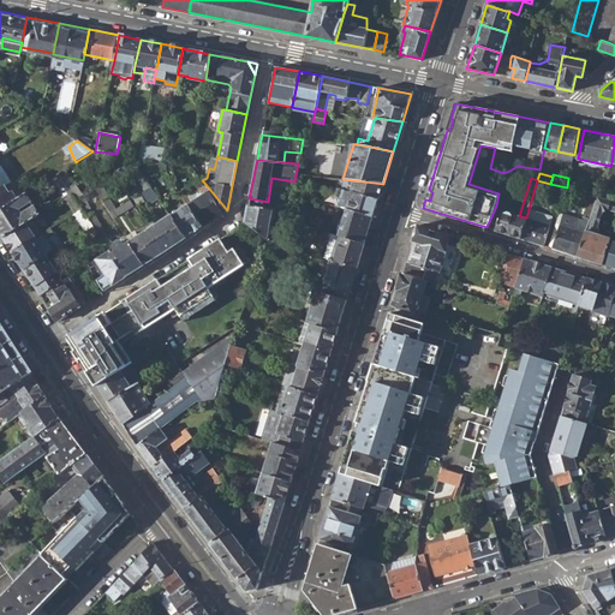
[(351,191),(377,199),(383,184),(354,180),(353,180),(351,191)]
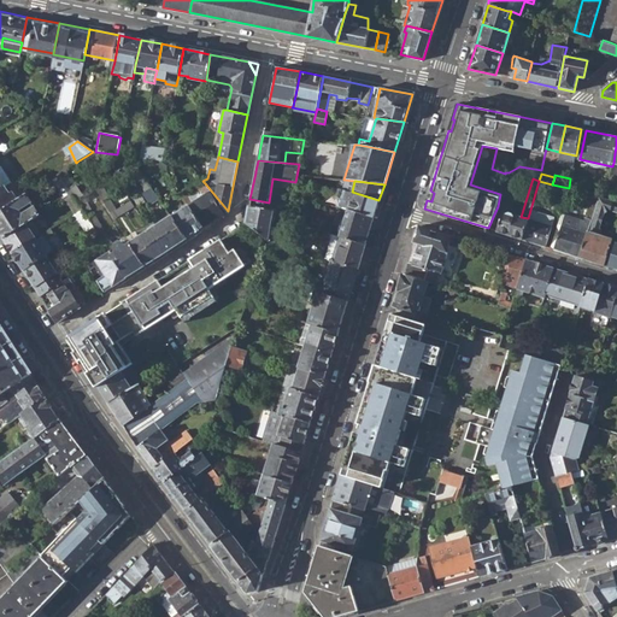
[(199,187),(200,187),(204,194),(194,201),(189,194),(183,198),(188,205),(203,228),(228,211),(205,183),(199,187)]
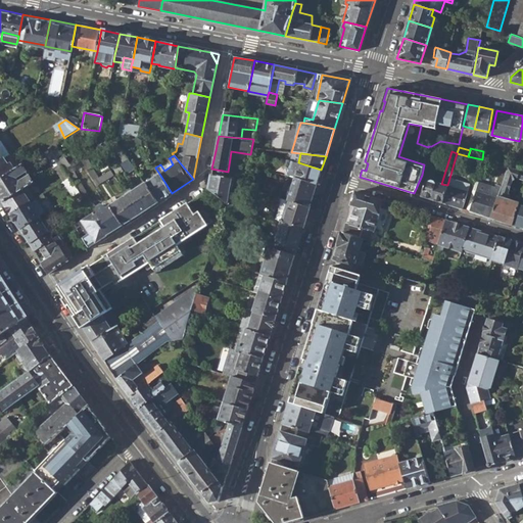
[(8,164),(3,157),(2,158),(0,159),(0,179),(15,170),(11,163),(8,164)]
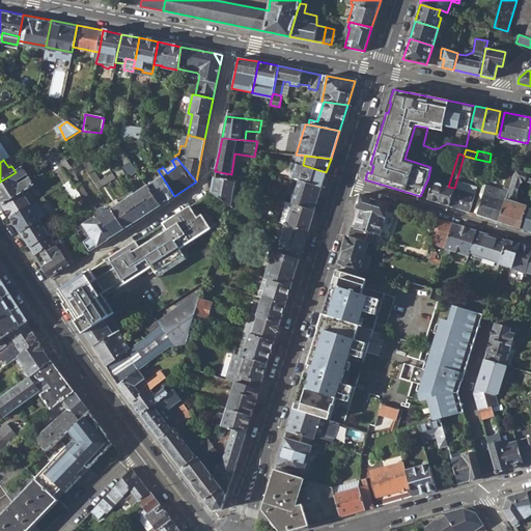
[(172,161),(163,167),(167,173),(175,167),(172,161)]
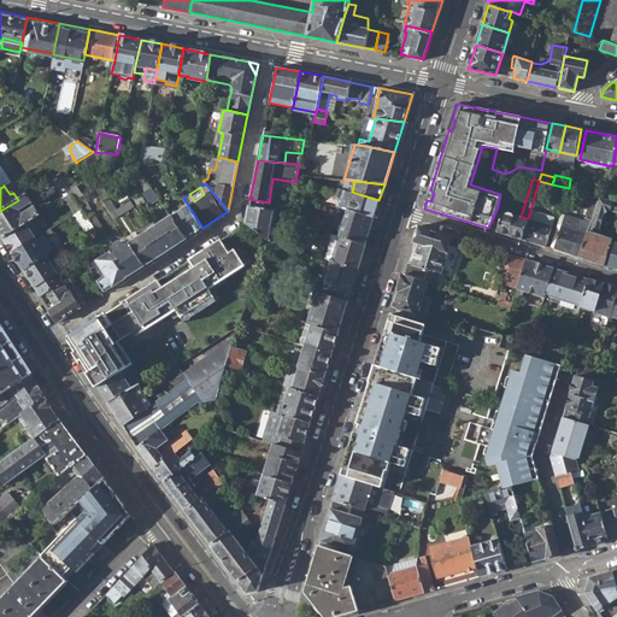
[(347,209),(374,217),(378,200),(352,192),(345,191),(339,188),(335,197),(350,201),(347,209)]
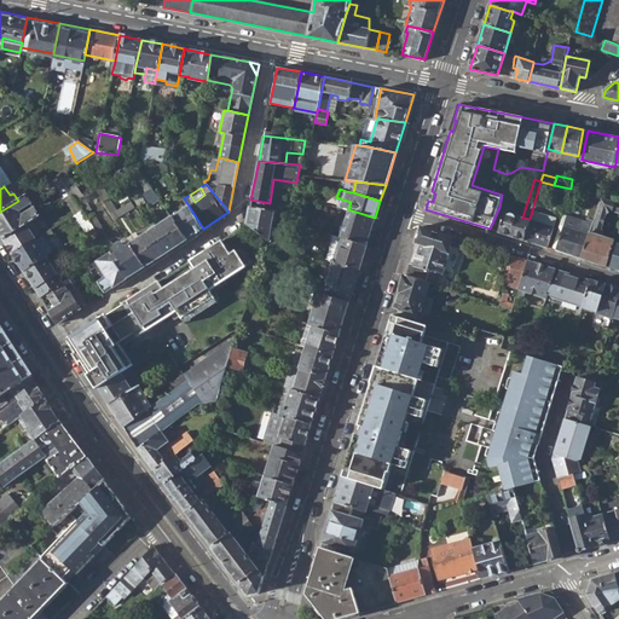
[(0,212),(0,232),(4,238),(25,224),(40,215),(27,195),(18,201),(0,212)]
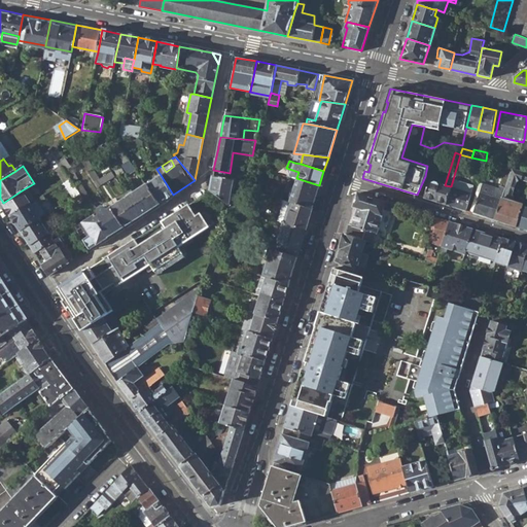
[(497,188),(503,190),(511,167),(505,166),(497,188)]
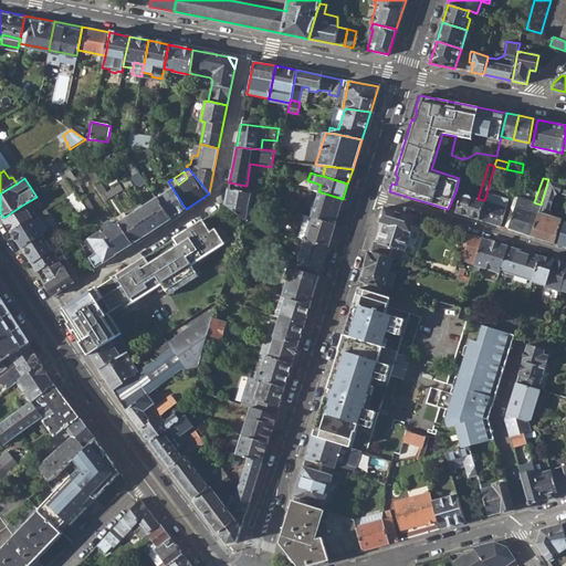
[(541,205),(531,236),(554,243),(562,220),(549,216),(551,212),(549,209),(553,195),(558,192),(565,194),(565,184),(548,179),(541,205)]
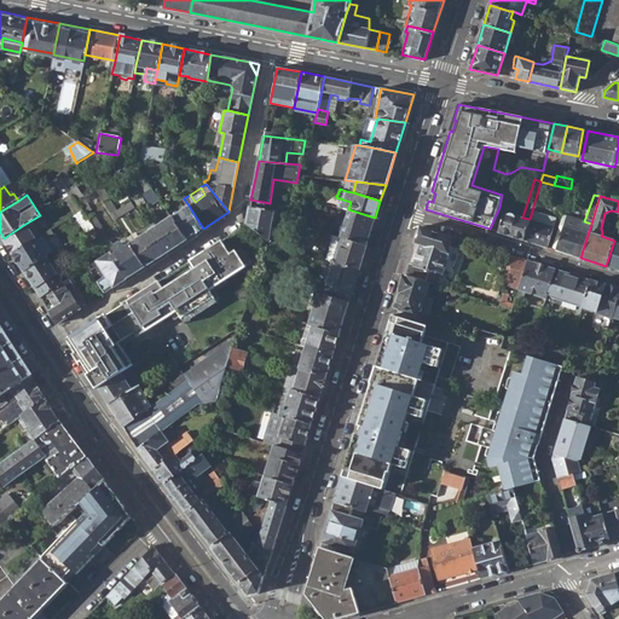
[(173,217),(187,238),(203,229),(189,206),(173,217)]
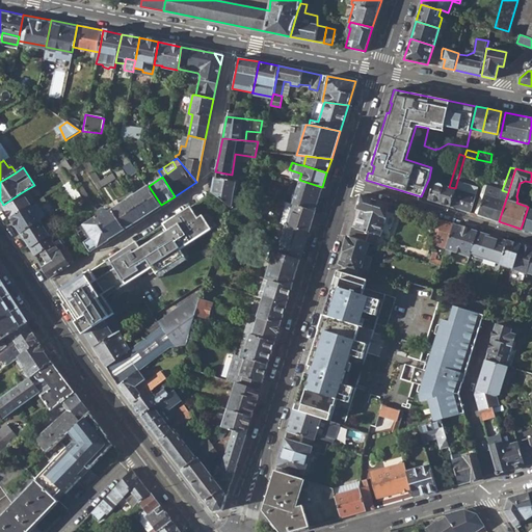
[(239,210),(240,203),(234,202),(238,182),(214,177),(211,192),(238,212),(239,210)]
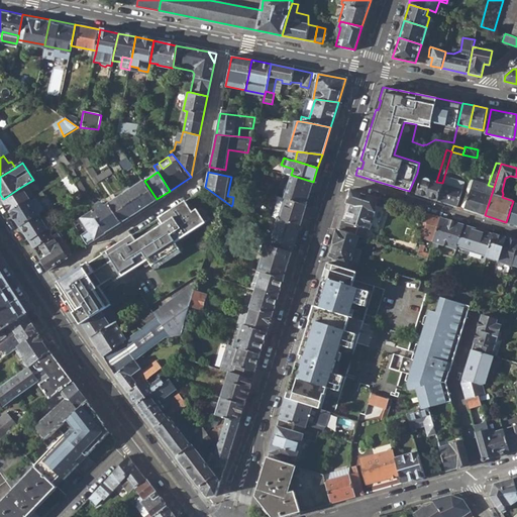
[(62,180),(72,194),(79,190),(69,175),(62,180)]
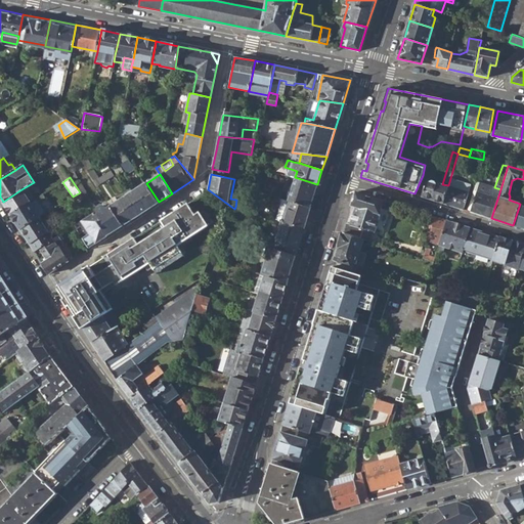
[(290,201),(310,208),(317,184),(295,177),(288,200),(290,201)]
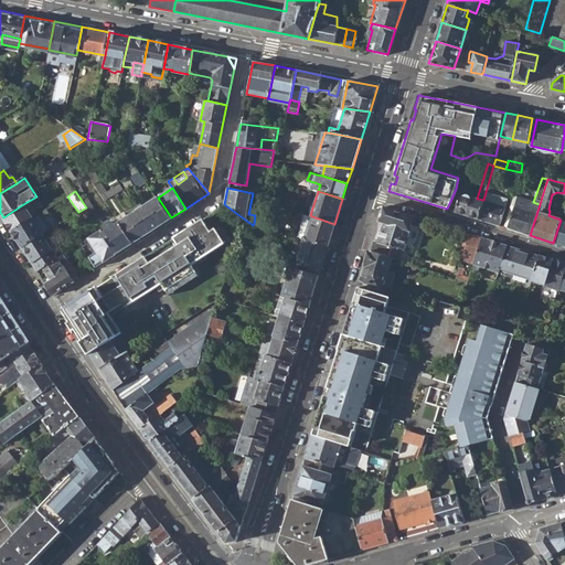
[(477,219),(483,200),(477,199),(460,193),(455,212),(477,219)]
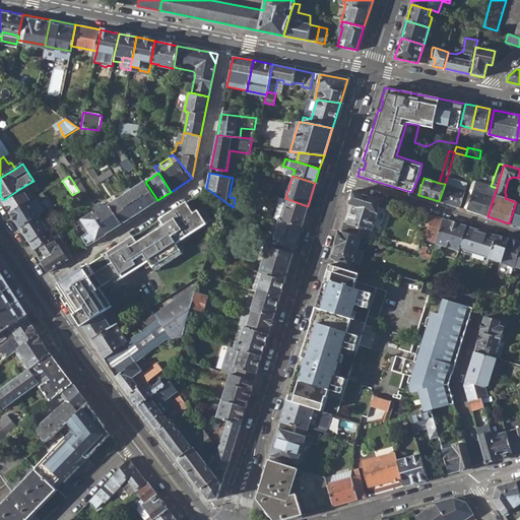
[(466,210),(488,216),(497,188),(491,186),(475,181),(466,210)]
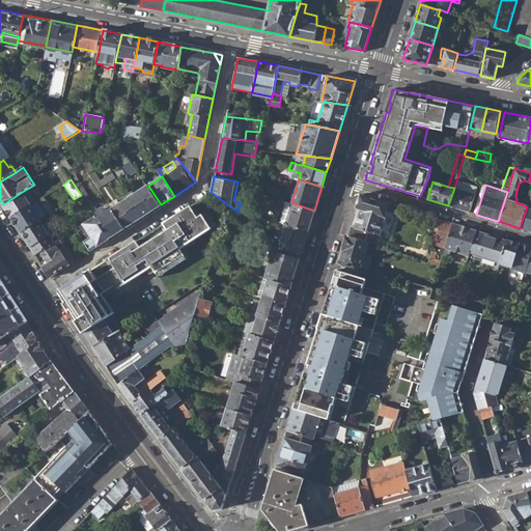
[(95,219),(108,240),(124,228),(161,204),(148,186),(135,194),(134,193),(128,197),(129,198),(108,212),(106,208),(103,207),(99,211),(98,214),(101,217),(95,219)]
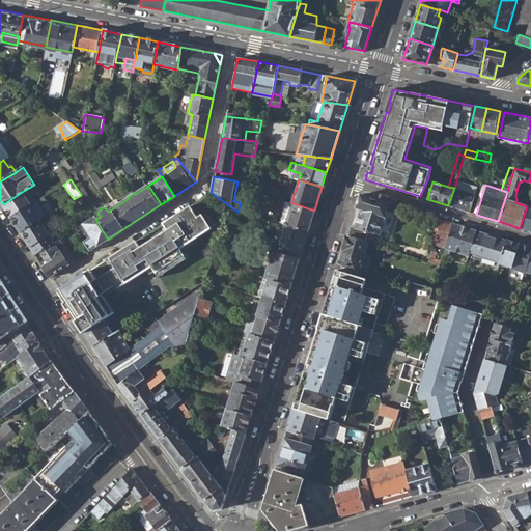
[(239,210),(246,212),(252,190),(245,188),(240,202),(239,210)]
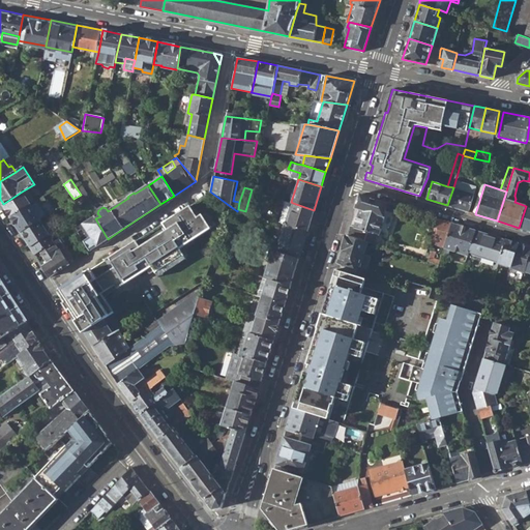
[(447,205),(467,211),(473,194),(453,187),(447,205)]
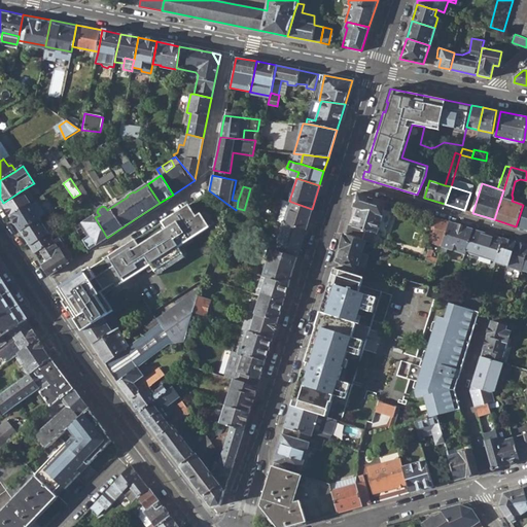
[(31,204),(22,190),(3,203),(11,215),(30,204),(31,204)]
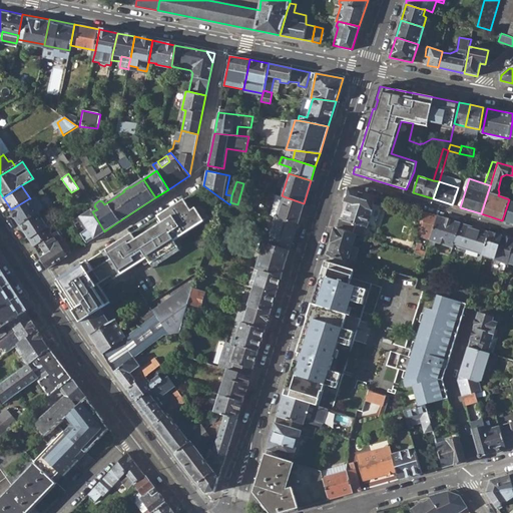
[(336,228),(353,233),(356,224),(366,227),(374,204),(381,205),(383,198),(349,187),(344,201),(347,203),(342,219),(339,218),(336,228)]
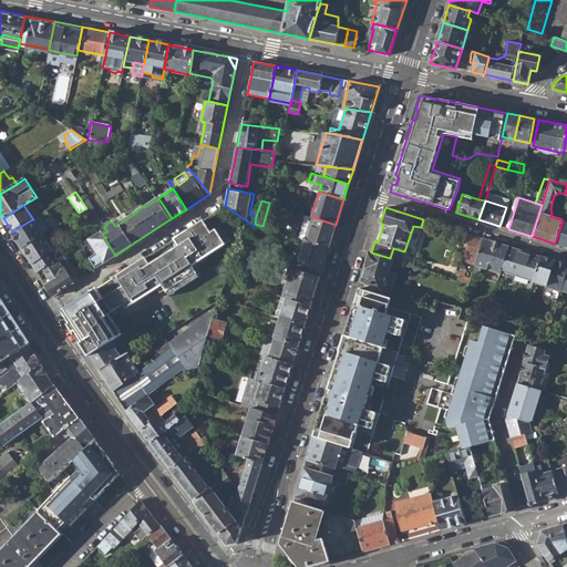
[(79,213),(84,224),(92,218),(86,208),(79,213)]
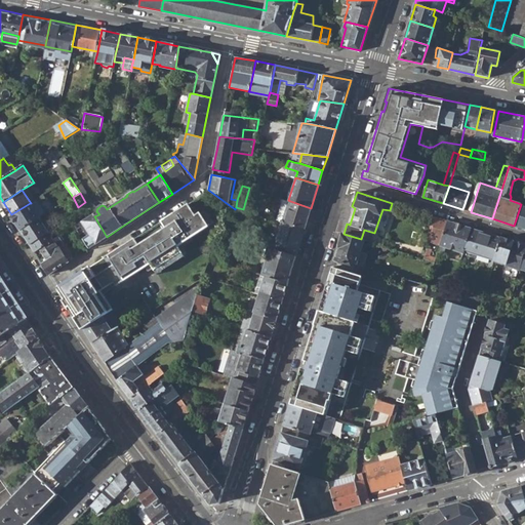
[(37,198),(31,203),(40,217),(46,213),(37,198)]
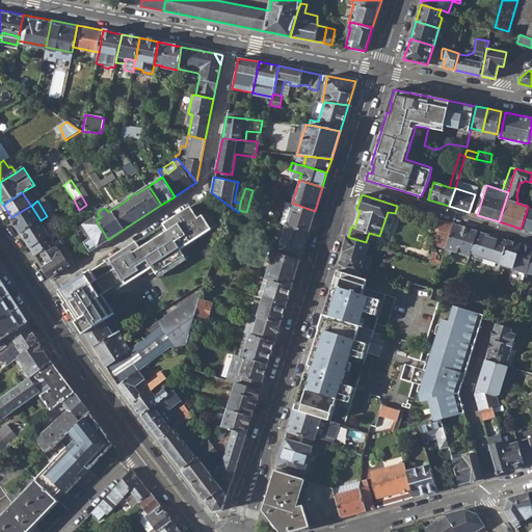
[(294,204),(288,224),(309,231),(315,211),(294,204)]
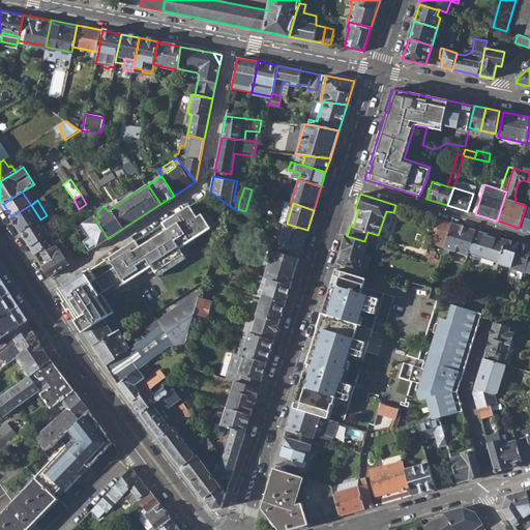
[(40,219),(31,205),(30,205),(11,216),(21,232),(40,219)]
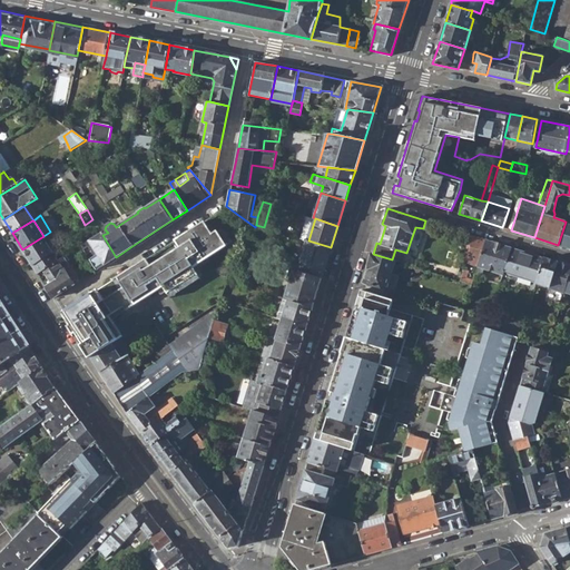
[(62,312),(82,344),(115,323),(137,308),(135,304),(150,293),(153,297),(160,292),(156,287),(161,284),(165,288),(172,284),(176,290),(198,275),(193,267),(227,246),(216,231),(212,234),(203,220),(175,239),(179,246),(149,266),(145,258),(62,312)]
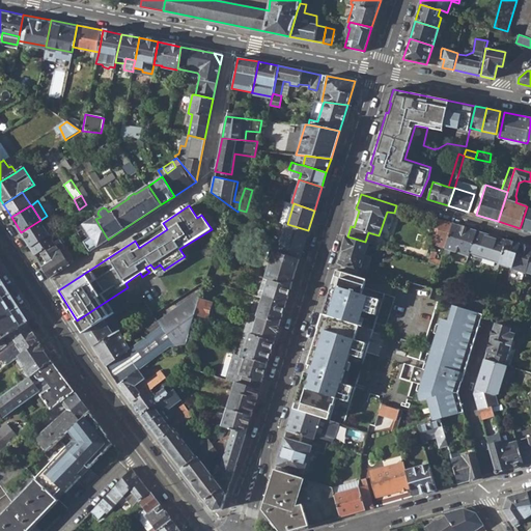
[(85,243),(90,251),(108,240),(95,219),(94,217),(76,228),(81,236),(88,231),(93,238),(85,243)]
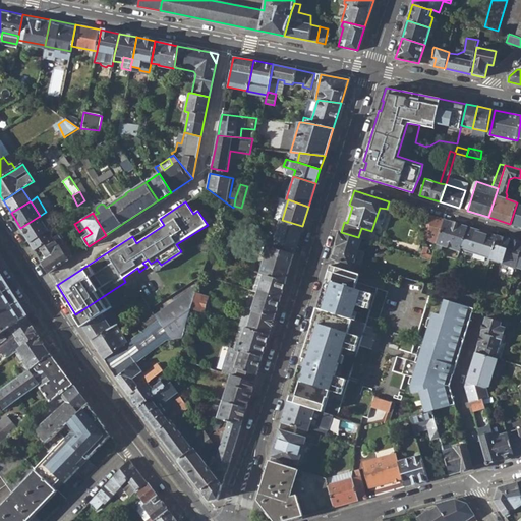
[(20,228),(34,249),(40,245),(53,237),(40,216),(20,228)]
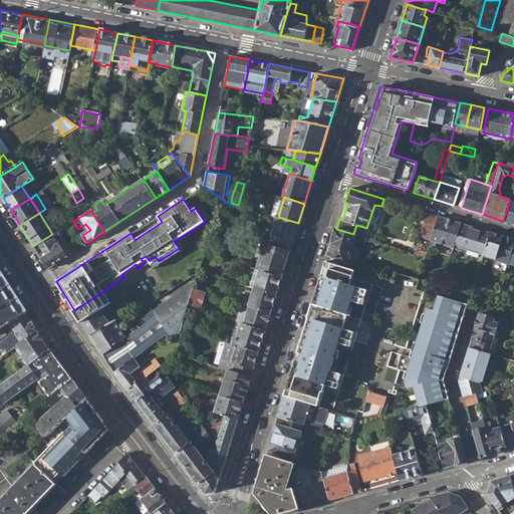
[(421,232),(433,236),(440,217),(427,213),(421,232)]
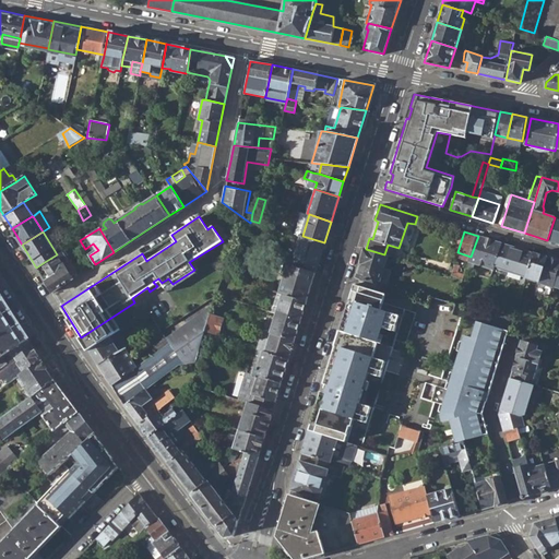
[(313,272),(316,273),(324,242),(302,236),(299,235),(293,256),(313,272)]
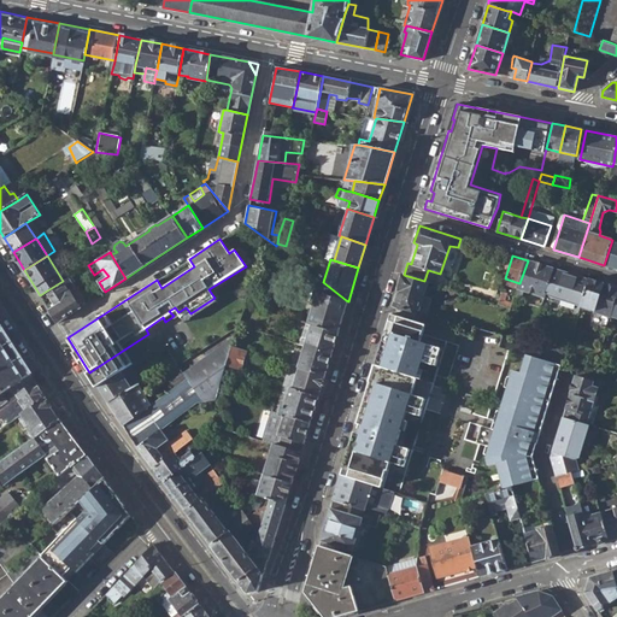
[(516,295),(522,297),(524,289),(545,297),(545,294),(553,269),(528,260),(519,283),(516,295)]
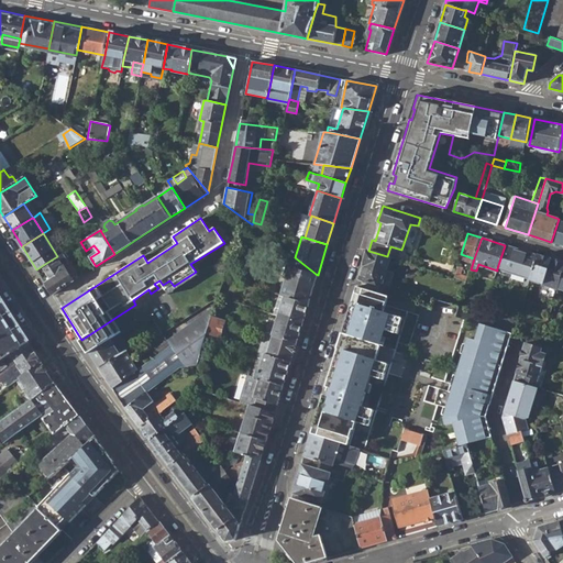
[(505,245),(497,268),(526,277),(522,286),(527,287),(529,279),(538,255),(505,245)]
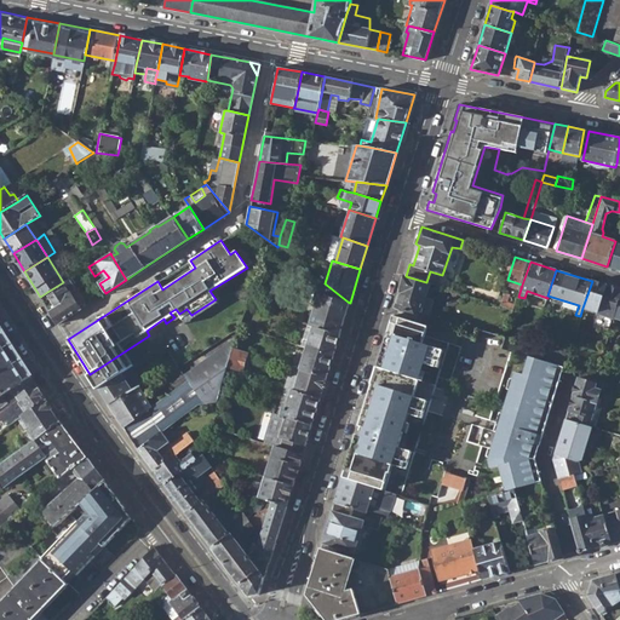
[(50,311),(58,323),(90,304),(73,276),(63,282),(47,292),(57,308),(50,311)]
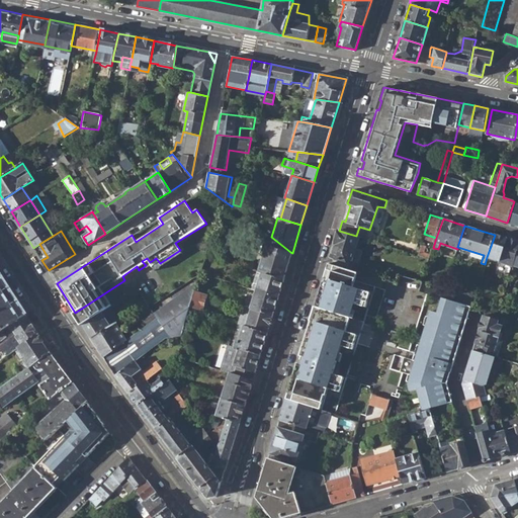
[(330,257),(357,265),(365,239),(356,236),(339,231),(330,257)]
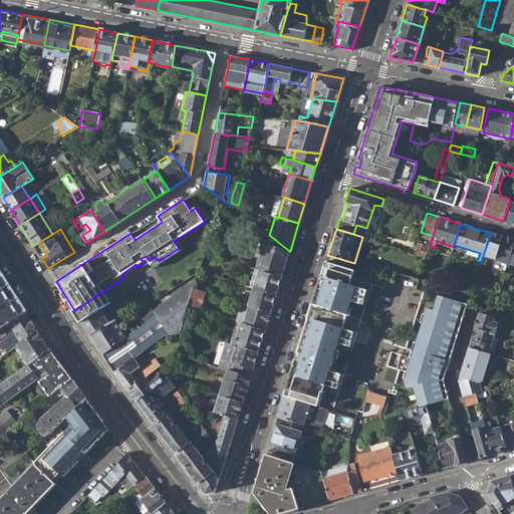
[(483,255),(508,263),(513,245),(513,240),(491,233),(483,255)]
